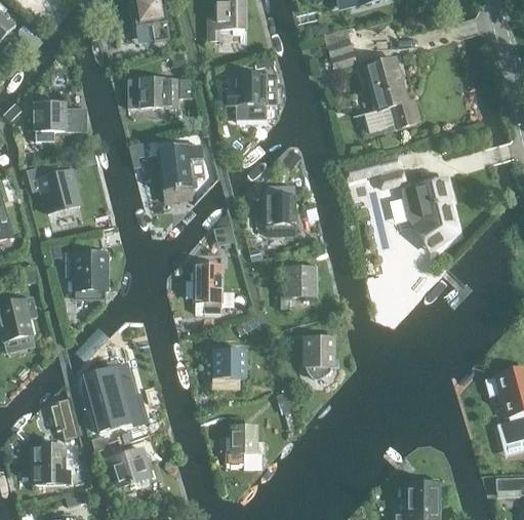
[(0,41),(16,24),(3,12),(7,7),(0,0),(0,41)]
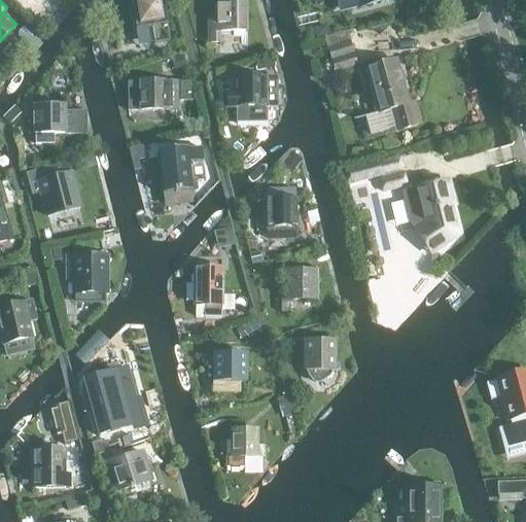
[(135,0),(140,39),(156,37),(159,53),(174,50),(167,0),(135,0)]
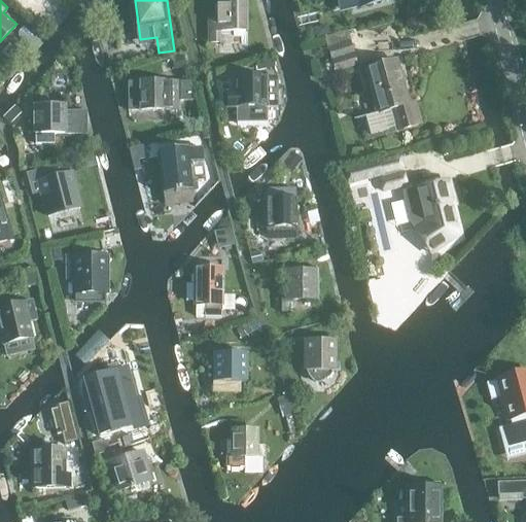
[(246,28),(246,0),(217,0),(217,15),(210,15),(210,28),(246,28)]
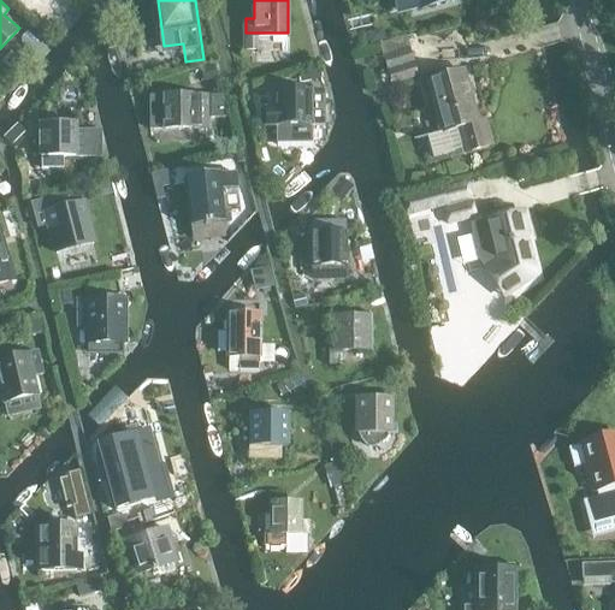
[(22,40),(43,59),(53,48),(31,29),(22,40)]
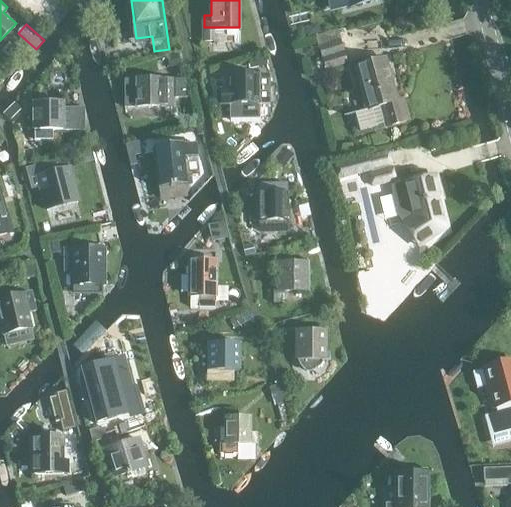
[(337,27),(325,31),(328,41),(318,44),(326,69),(348,62),(337,27)]
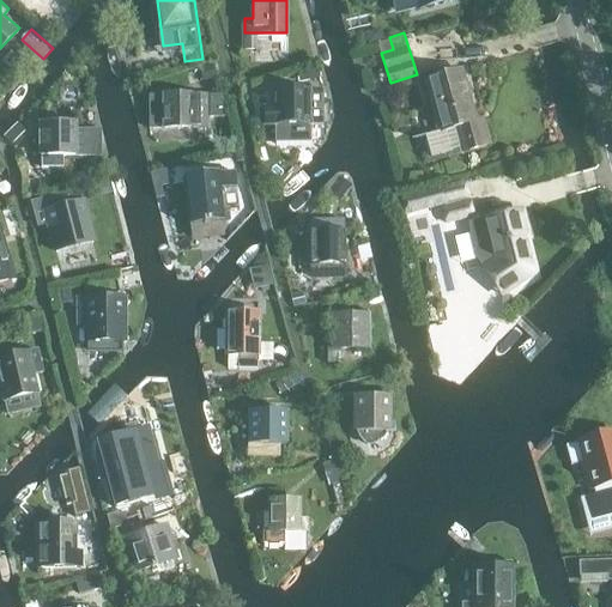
[(461,66),(425,76),(441,127),(425,132),(431,151),(460,144),(462,151),(491,143),(484,116),(476,117),(461,66)]
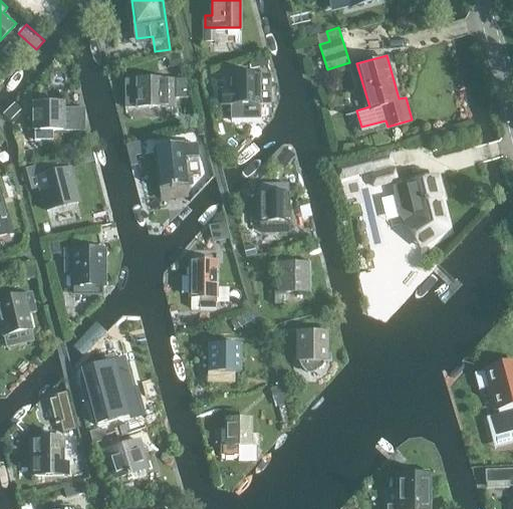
[(232,88),(225,88),(225,101),(232,100),(232,111),(260,111),(260,100),(271,100),(271,72),(260,72),(232,72),(232,88)]
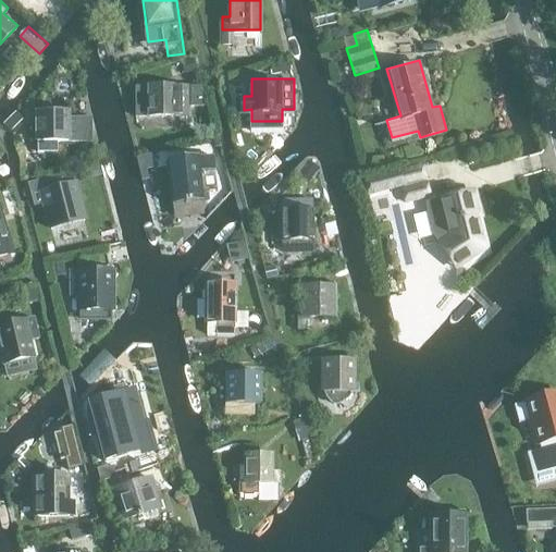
[(149,84),(136,84),(136,113),(150,113),(182,112),(189,112),(189,103),(204,102),(204,83),(189,84),(149,84)]
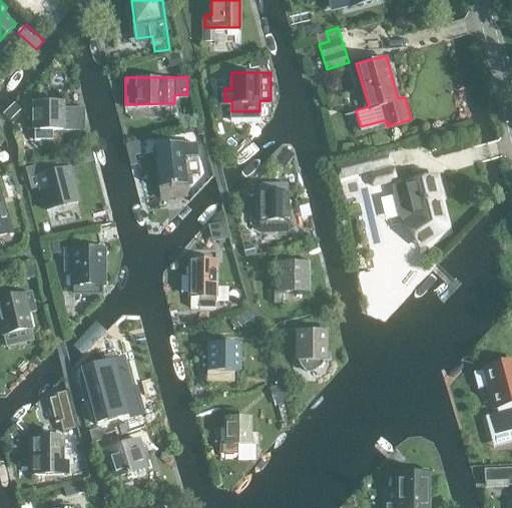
[(35,99),(35,127),(35,137),(53,137),(53,127),(63,127),(63,99),(35,99)]
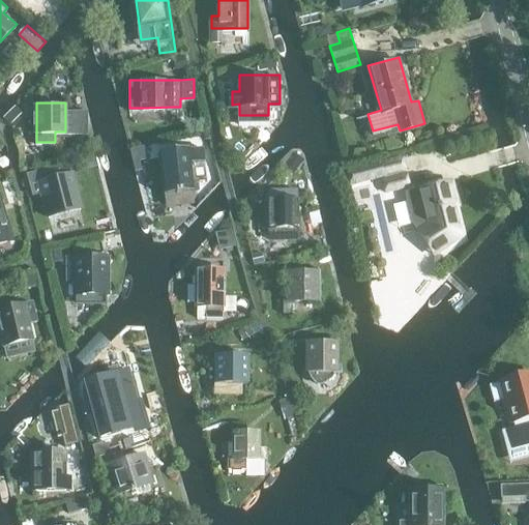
[(165,188),(194,186),(192,157),(205,156),(204,144),(160,147),(165,188)]
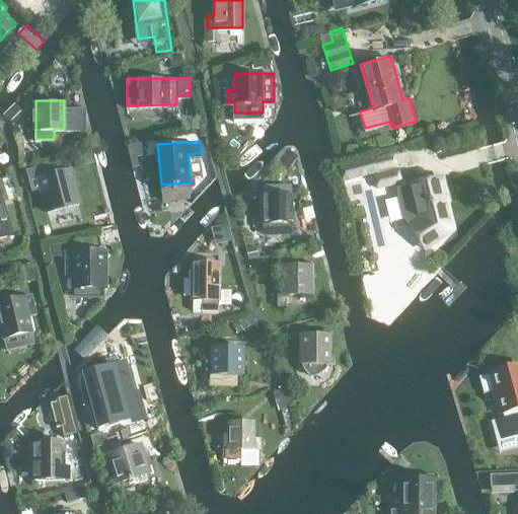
[(288,146),(278,159),(288,167),(298,154),(288,146)]
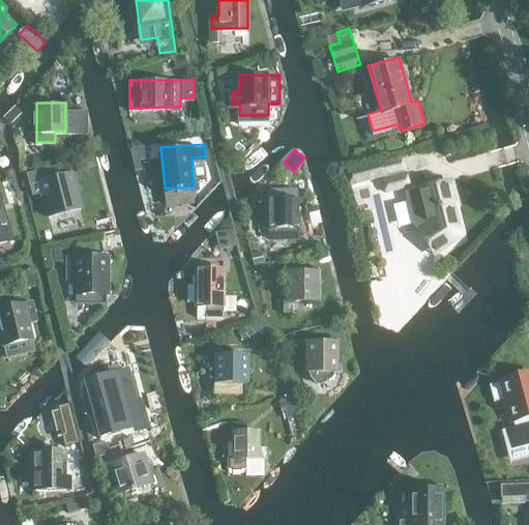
[(377,162),(380,175),(405,169),(401,155),(377,162)]
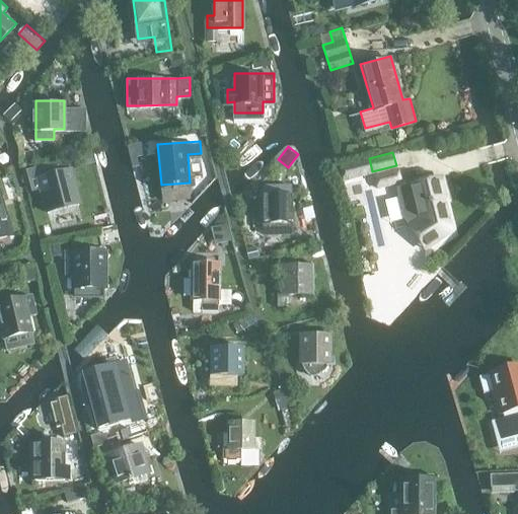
[(70,166),(39,175),(48,210),(79,201),(70,166)]
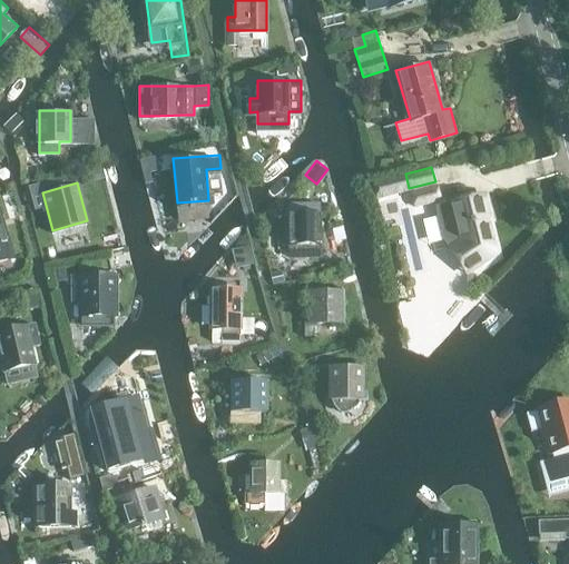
[(410,191),(414,207),(440,199),(437,185),(410,191)]
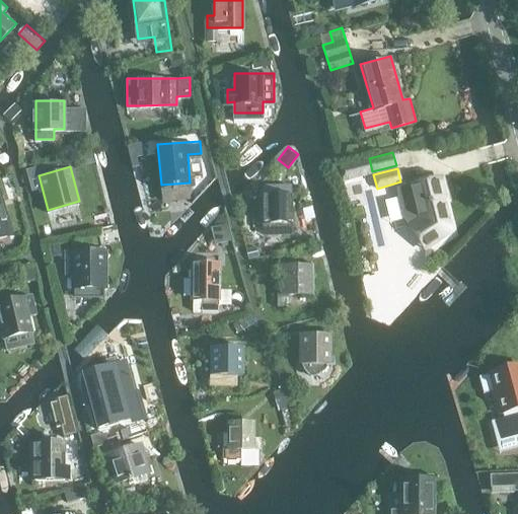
[(408,182),(397,185),(398,195),(404,216),(410,223),(424,246),(450,229),(441,191),(444,189),(441,174),(408,182)]
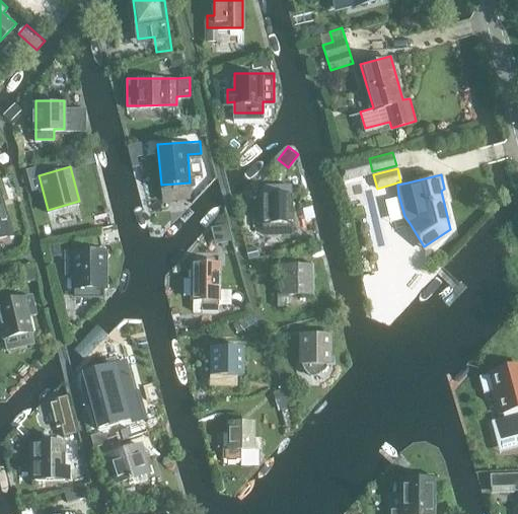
[(264,209),(255,209),(255,220),(264,220),(264,230),(292,230),(292,220),(292,192),(264,192),(264,209)]
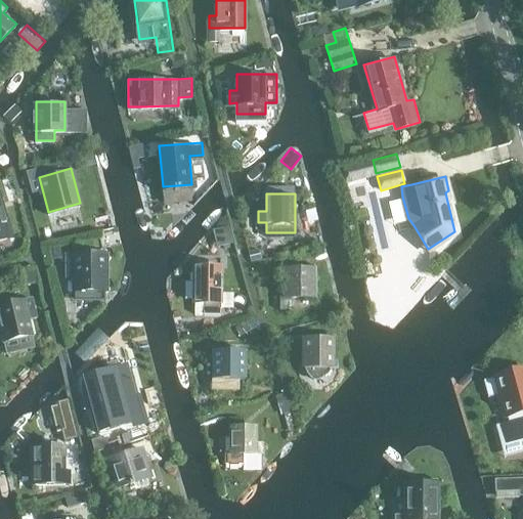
[(0,238),(10,234),(3,211),(0,211),(0,238)]
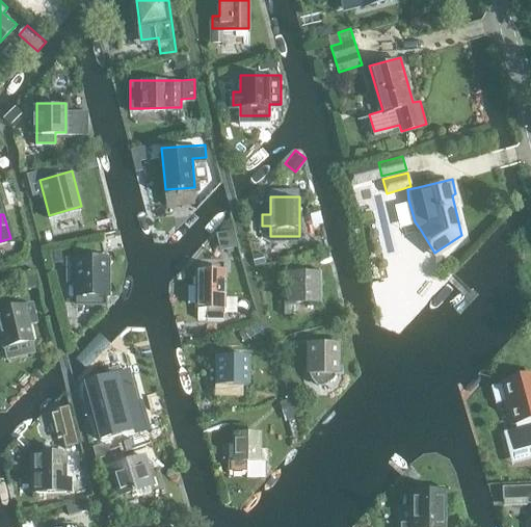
[(105,294),(106,285),(106,257),(77,256),(77,266),(69,266),(68,279),(75,279),(75,294),(105,294)]
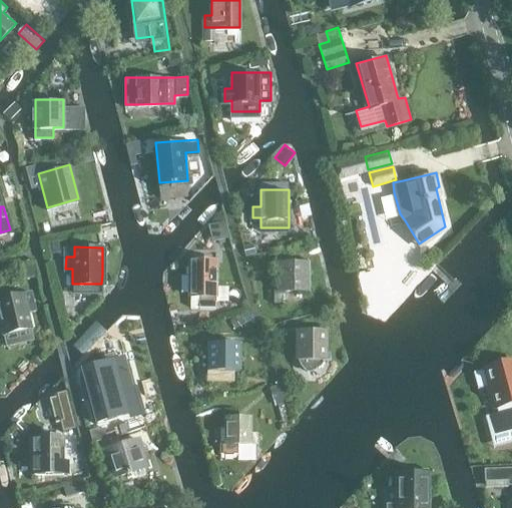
[(191,259),(191,306),(215,306),(215,259),(191,259)]
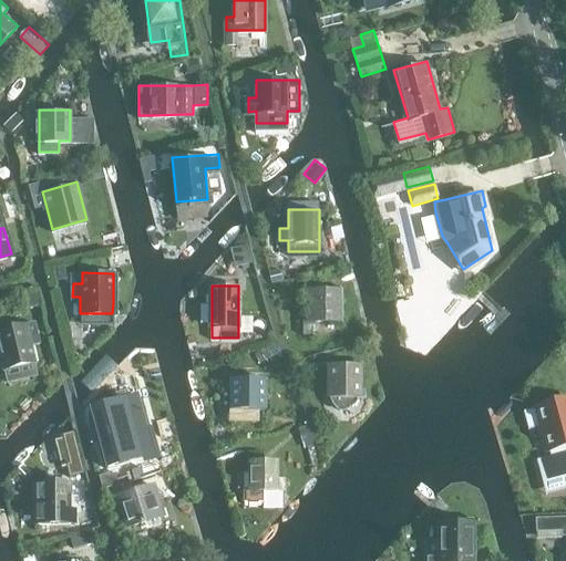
[(340,318),(340,287),(309,286),(309,318),(340,318)]
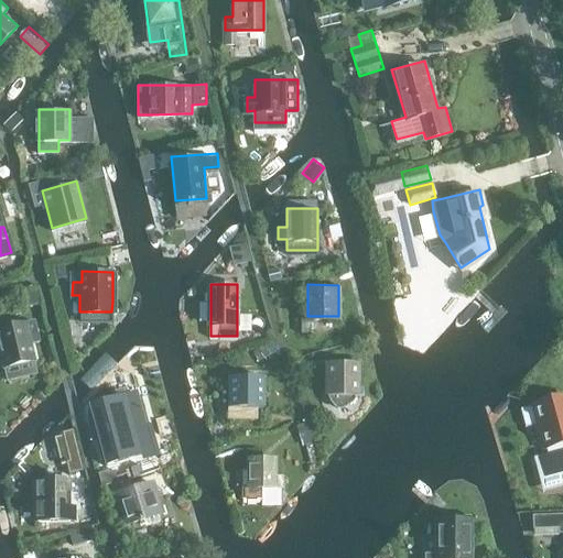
[(0,354),(3,354),(4,363),(34,357),(28,329),(38,327),(35,316),(0,324),(0,354)]
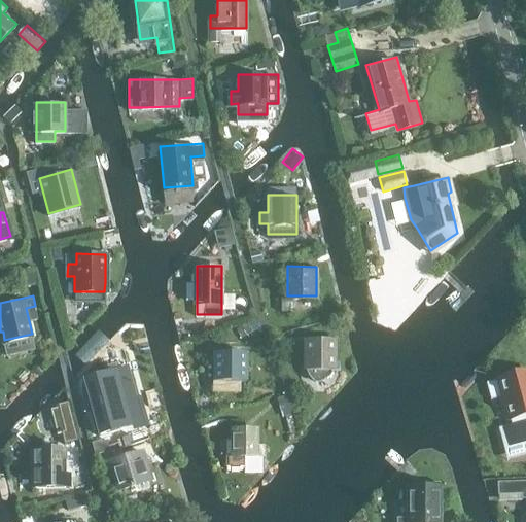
[(306,367),(308,367),(316,379),(334,368),(335,368),(336,339),(307,338),(306,367)]
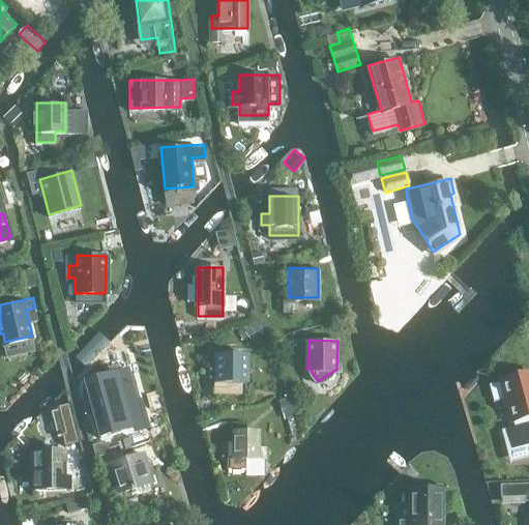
[(247,380),(247,352),(216,352),(216,380),(247,380)]
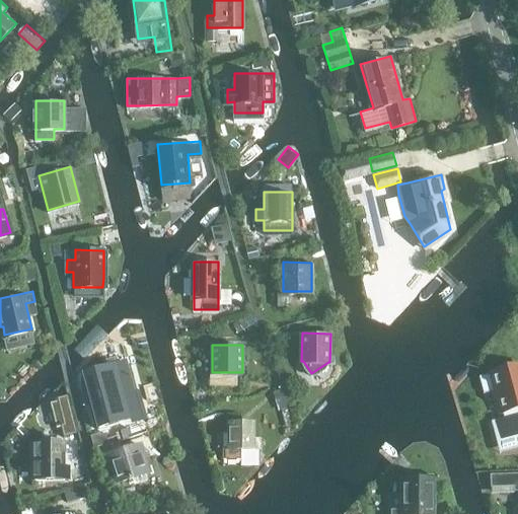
[(83,372),(97,426),(98,426),(98,422),(121,416),(141,410),(138,395),(129,360),(83,372)]
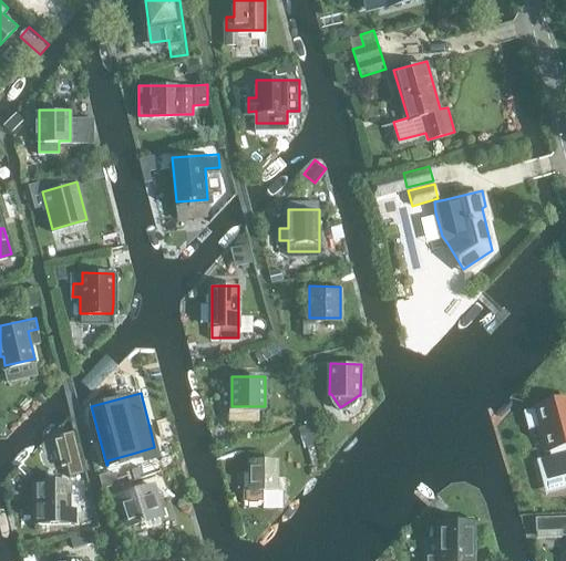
[(543,477),(565,469),(565,395),(538,404),(552,453),(537,457),(543,477)]
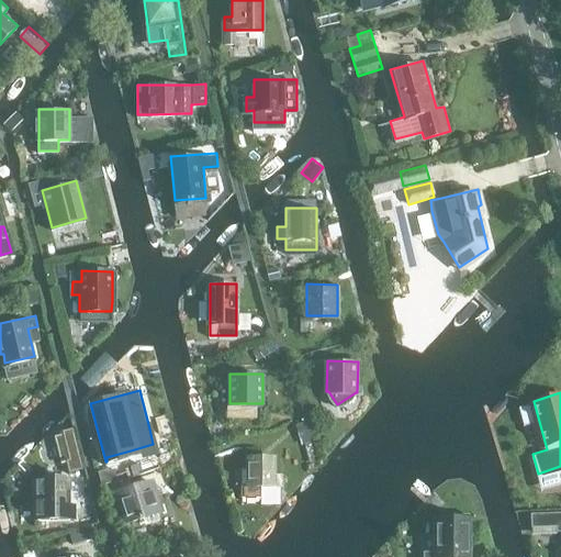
[(59,431),(52,433),(58,459),(63,458),(66,470),(80,467),(70,425),(58,427),(59,431)]
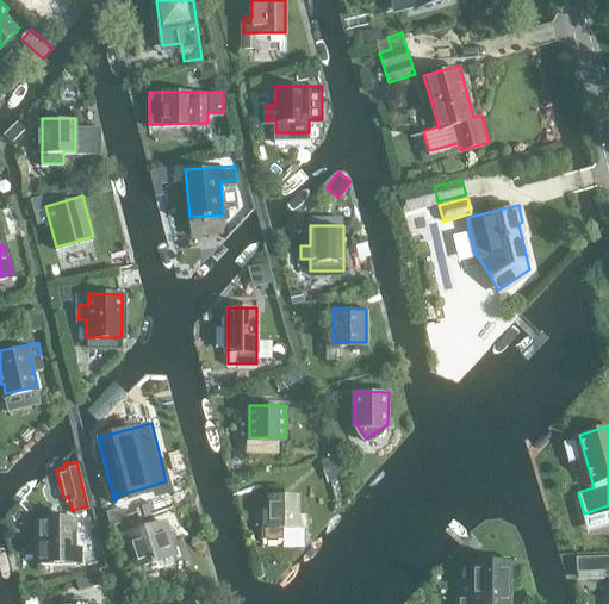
[(306,525),(306,514),(298,514),(299,493),(269,493),(269,524),(262,524),(262,536),(268,536),(268,539),(278,539),(278,536),(284,536),(284,525),(306,525)]
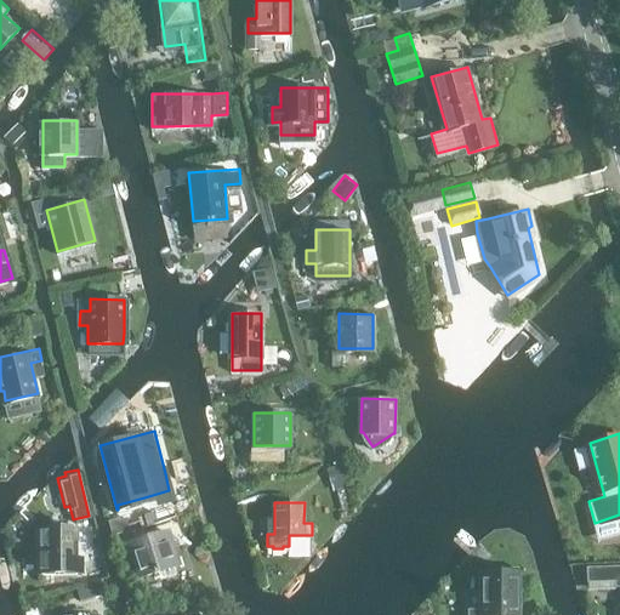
[(78,525),(41,525),(41,571),(78,571),(78,525)]
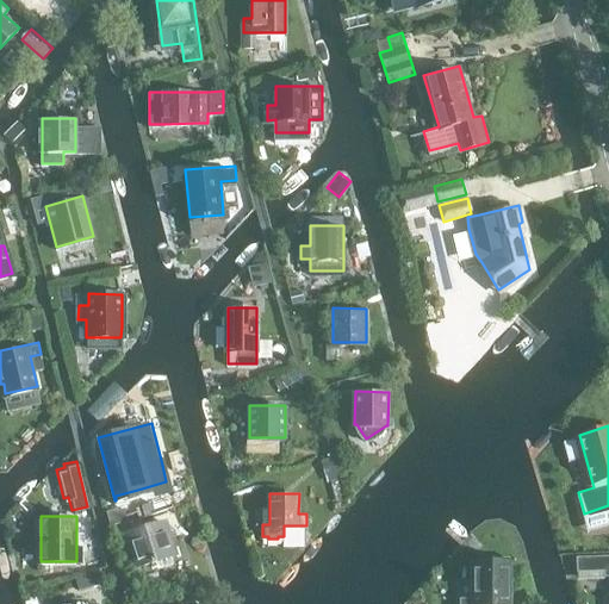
[(140,565),(173,553),(166,535),(171,534),(166,520),(134,530),(136,539),(131,540),(140,565)]
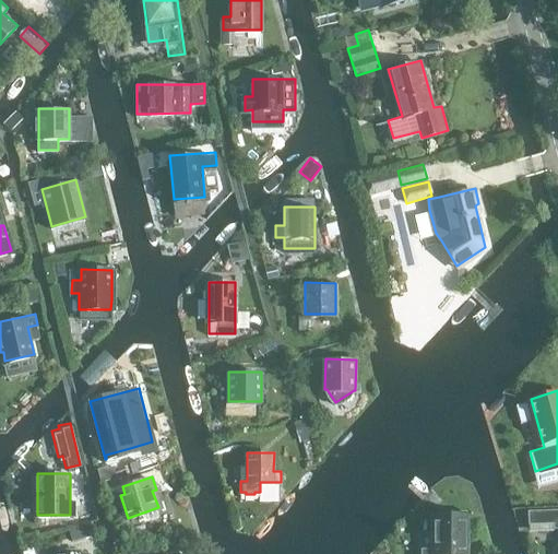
[(557,506),(529,508),(529,521),(557,519),(557,506)]
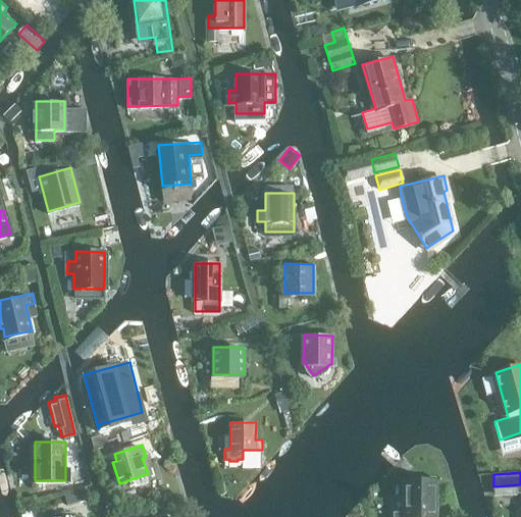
[(395,511),(394,516),(436,516),(436,480),(404,480),(404,511),(395,511)]
